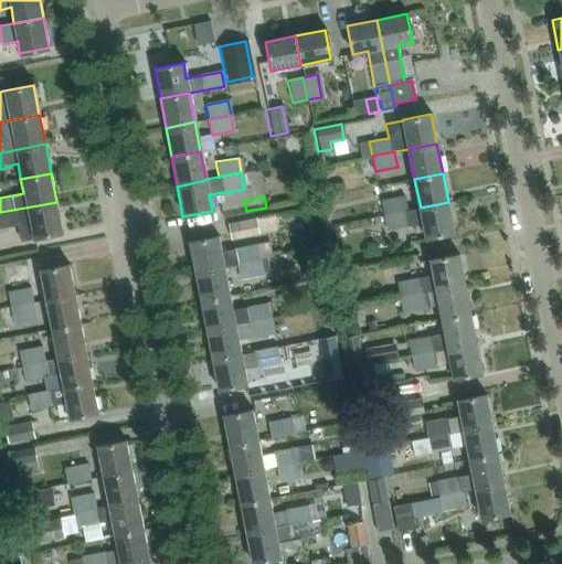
[(380,201),(383,215),(405,211),(403,197),(380,201)]
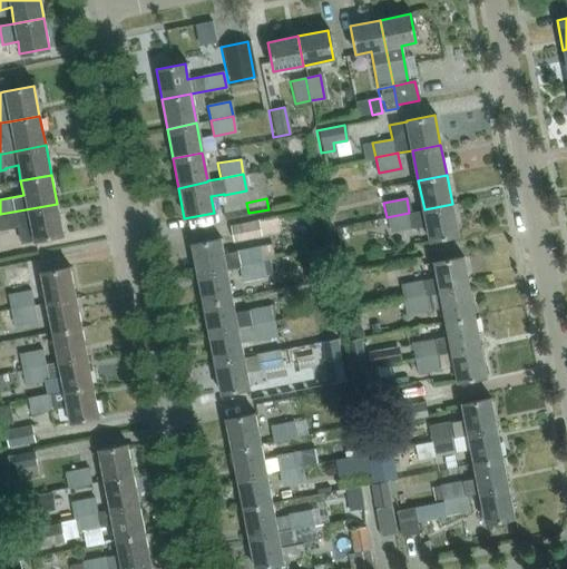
[(62,234),(57,204),(0,214),(0,231),(17,227),(20,243),(33,241),(62,234)]
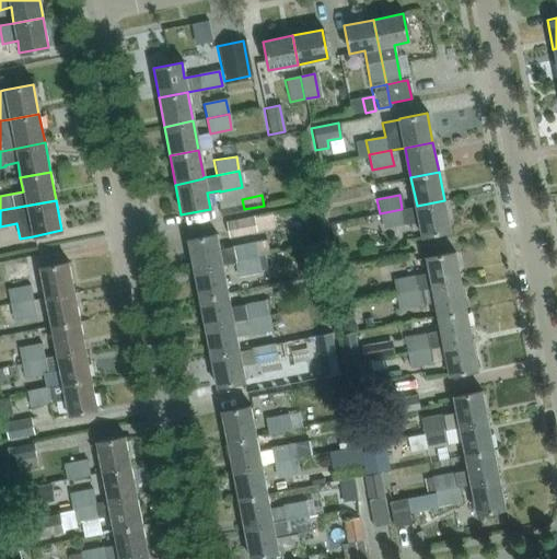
[(450,230),(444,200),(417,206),(402,209),(380,213),(383,228),(418,221),(421,235),(450,230)]
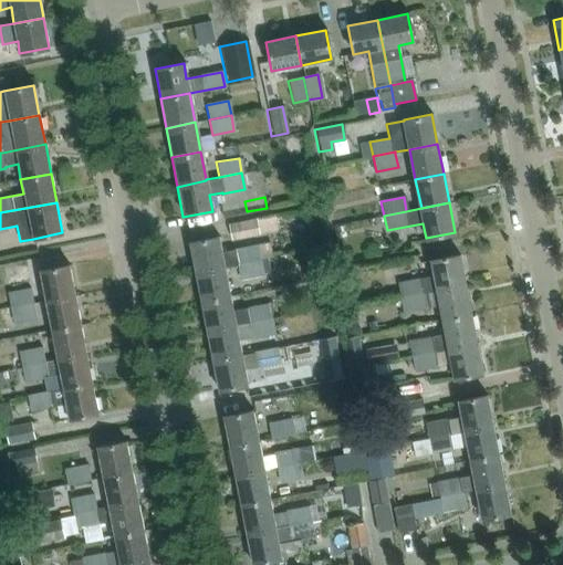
[(275,231),(272,215),(226,225),(229,241),(275,231)]
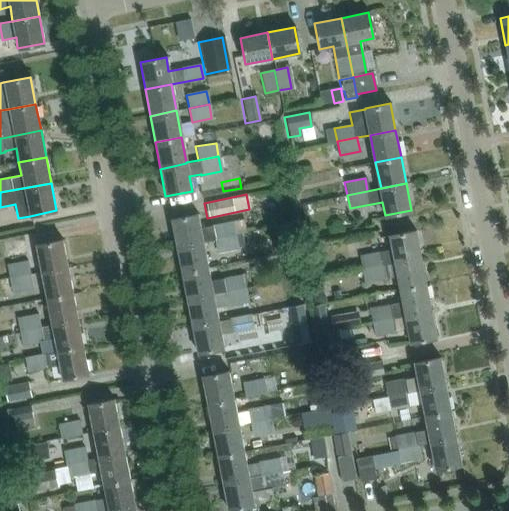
[(212,240),(234,236),(245,233),(242,220),(200,228),(197,214),(171,219),(176,247),(202,242),(212,240)]
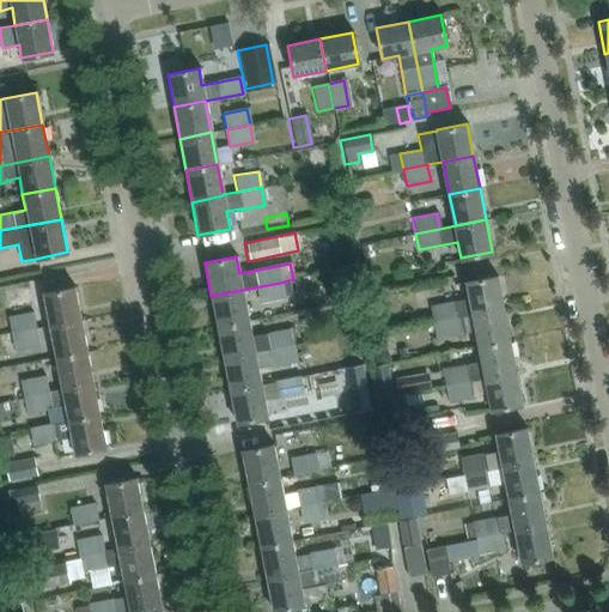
[(430,307),(433,323),(503,309),(497,277),(466,283),(468,298),(430,307)]
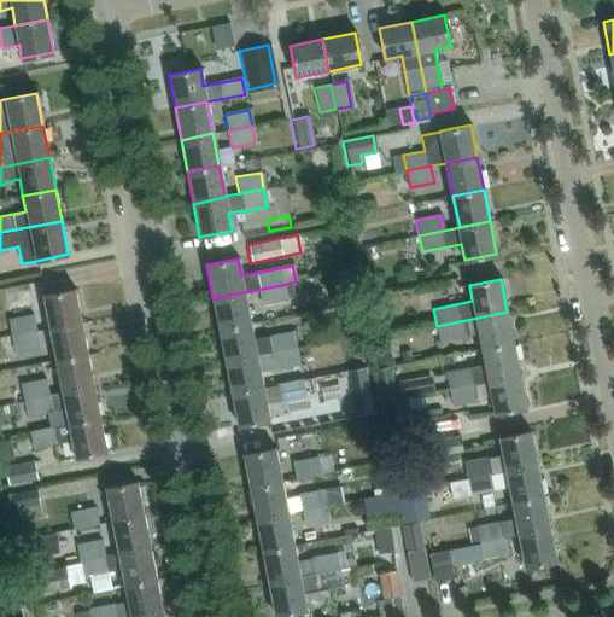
[(285,301),(282,285),(256,290),(258,307),(285,301)]
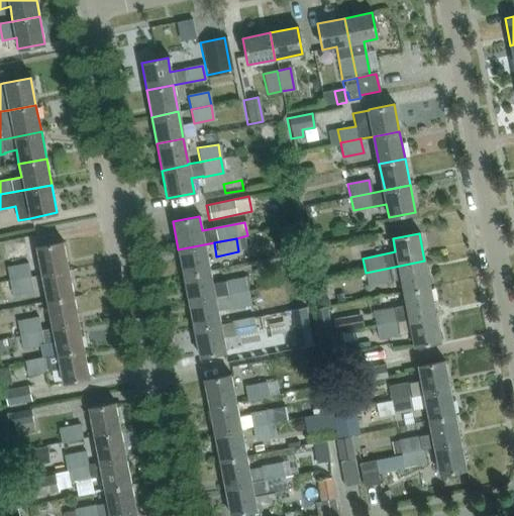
[(35,248),(41,276),(68,271),(62,243),(35,248)]
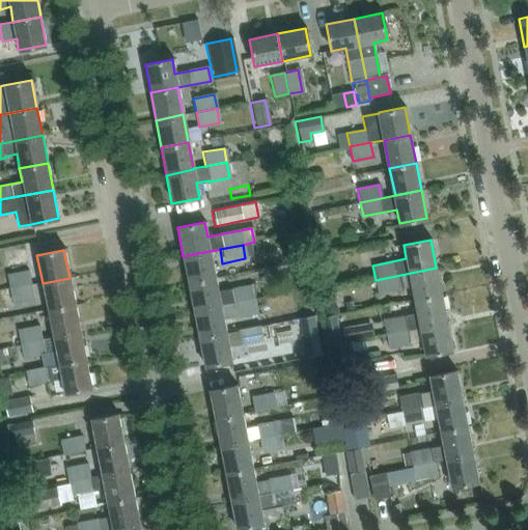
[(210,251),(183,256),(188,283),(215,278),(210,251)]
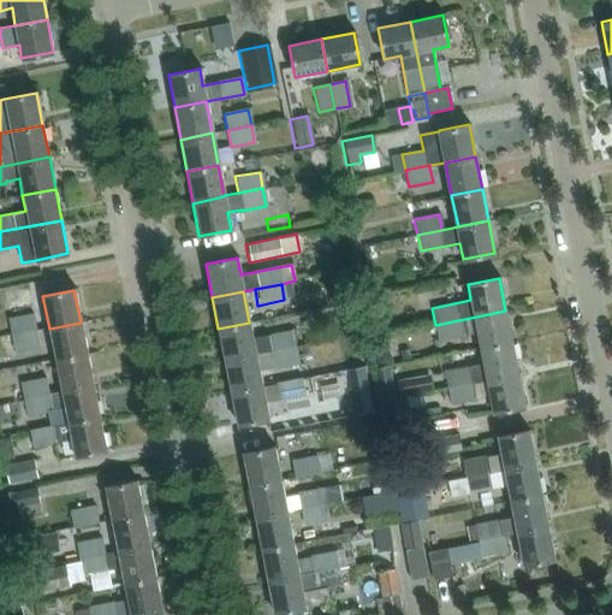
[(481,348),(511,342),(505,311),(435,325),(438,339),(477,331),(481,348)]
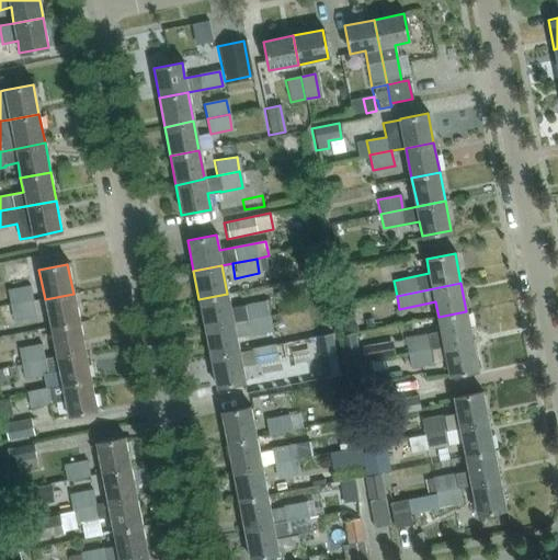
[(9,307),(32,303),(29,287),(6,292),(9,307)]
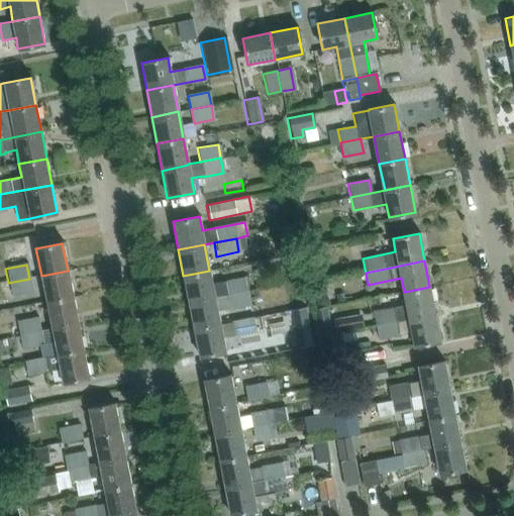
[(68,271),(41,276),(46,303),(73,297),(68,271)]
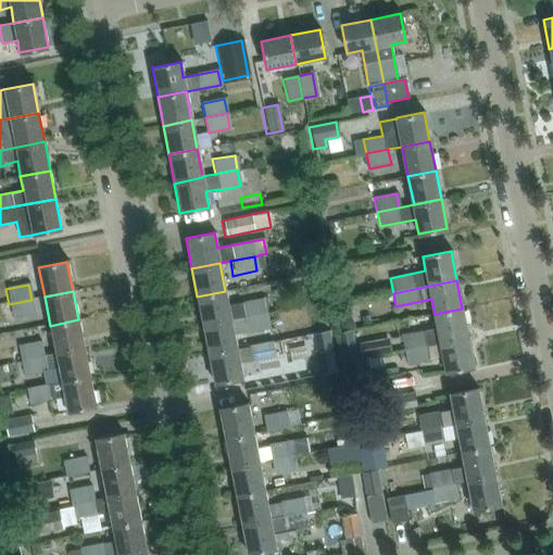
[(202,326),(265,314),(262,299),(228,305),(225,291),(197,297),(202,326)]
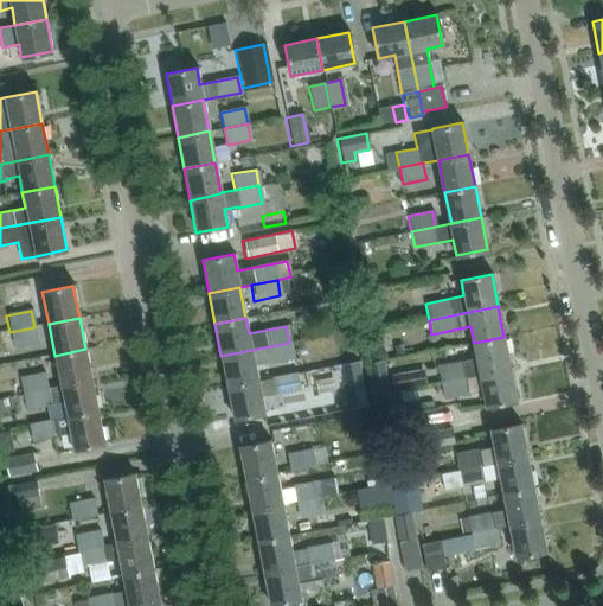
[(34,327),(10,332),(12,346),(38,342),(34,327)]
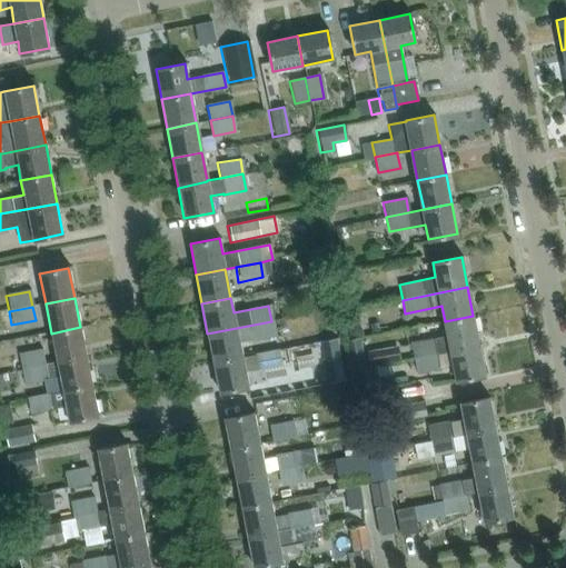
[(411,344),(414,358),(479,346),(473,316),(445,321),(447,337),(411,344)]
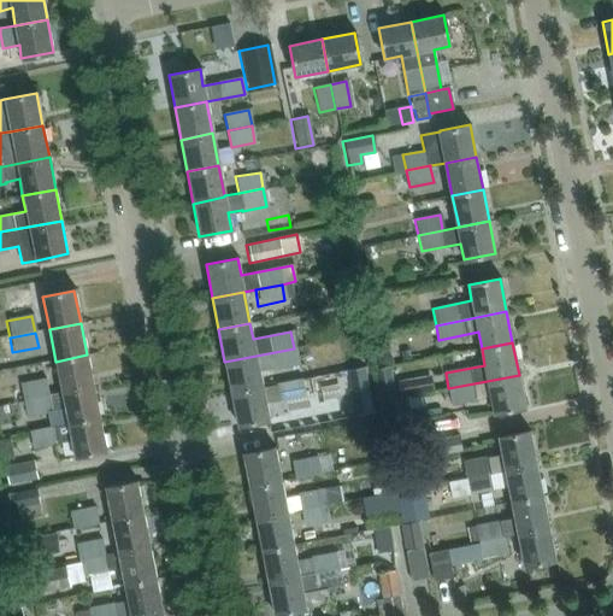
[(294,348),(224,362),(230,393),(263,387),(259,371),(298,364),(294,348)]
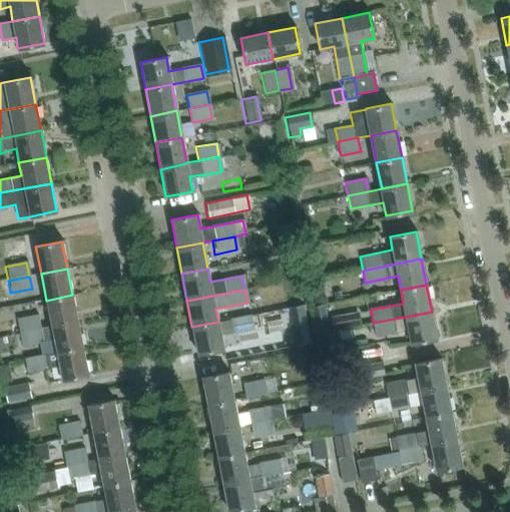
[(51,326),(51,327),(77,322),(72,295),(46,301),(51,326)]
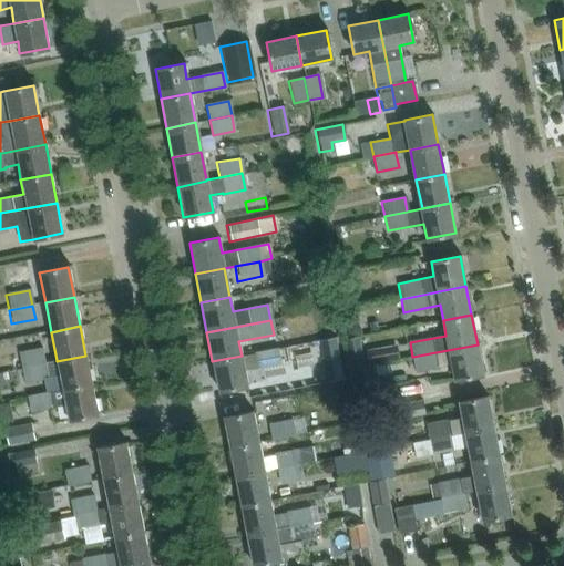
[(361,358),(357,337),(344,340),(347,360),(361,358)]
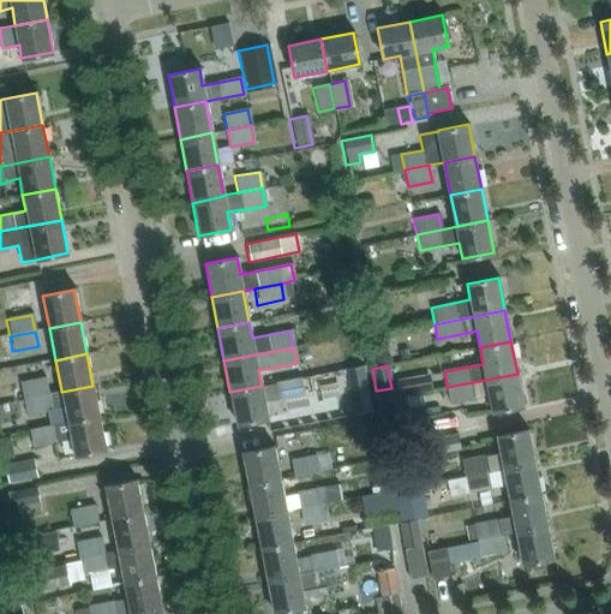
[(523,406),(517,374),(447,387),(450,403),(490,395),(492,412),(523,406)]
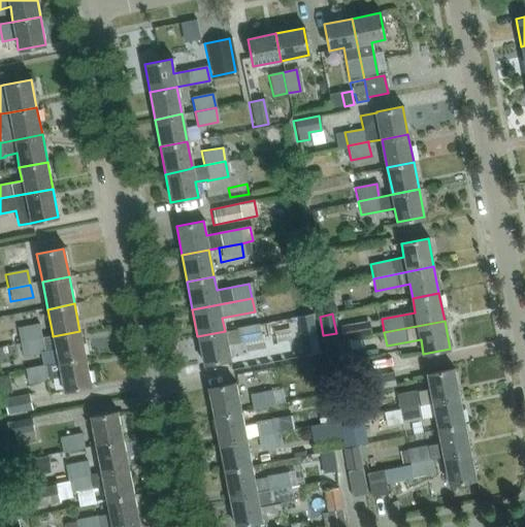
[(369,334),(367,322),(338,327),(340,339),(369,334)]
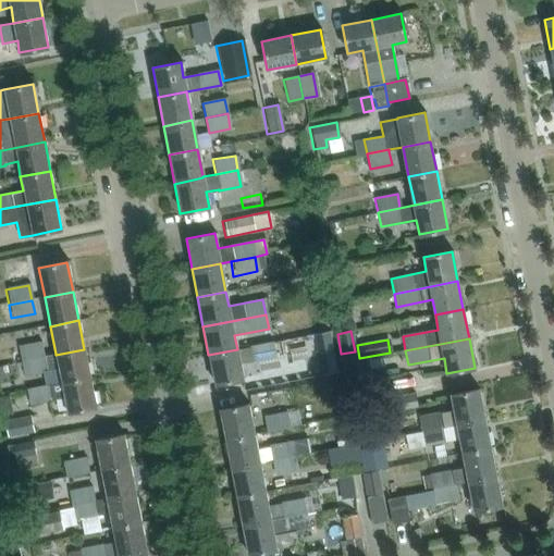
[(16,347),(20,362),(42,357),(42,356),(40,343),(16,347)]
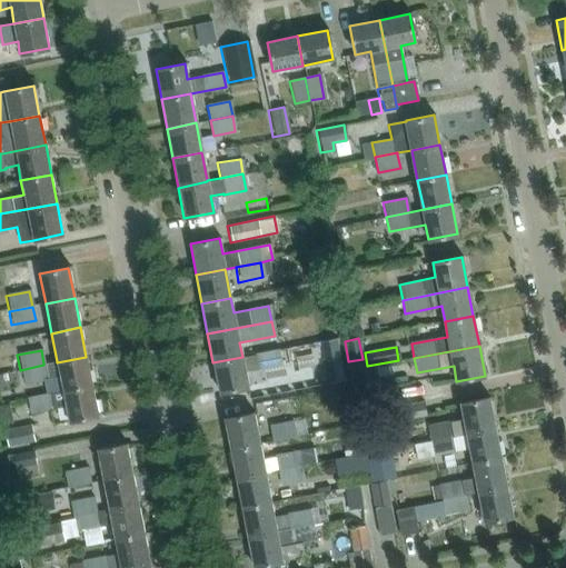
[(280,366),(278,350),(256,354),(258,369),(280,366)]
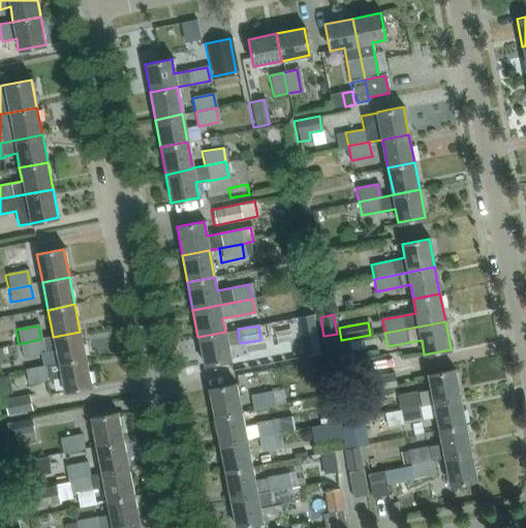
[(85,359),(80,332),(53,337),(40,339),(19,344),(21,358),(43,353),(43,352),(55,349),(58,364),(85,359)]
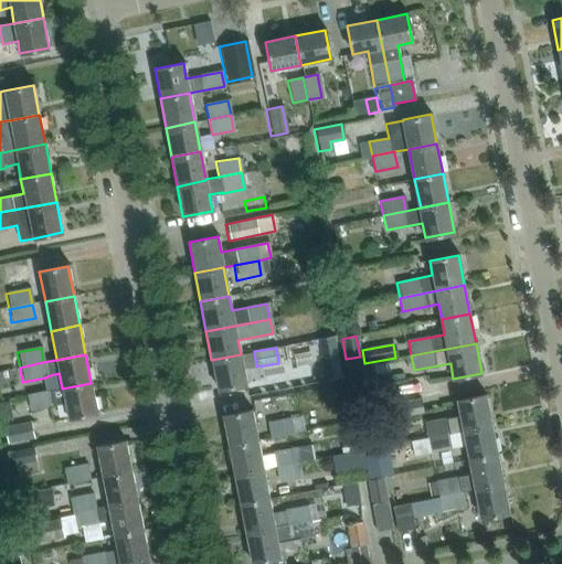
[(246,385),(241,354),(211,360),(218,391),(246,385)]
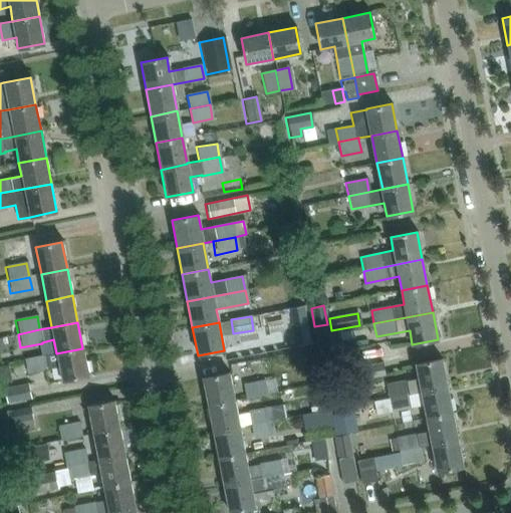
[(304,323),(291,326),(295,345),(308,343),(304,323)]
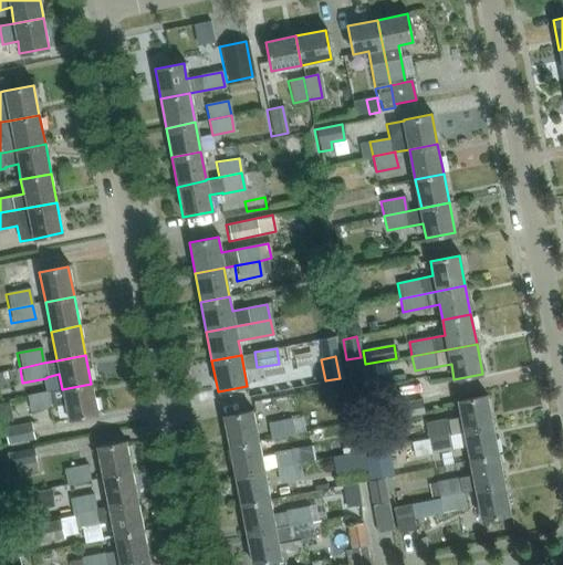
[(367,384),(367,388),(362,389),(364,401),(387,398),(384,385),(376,386),(373,365),(358,367),(362,385),(367,384)]
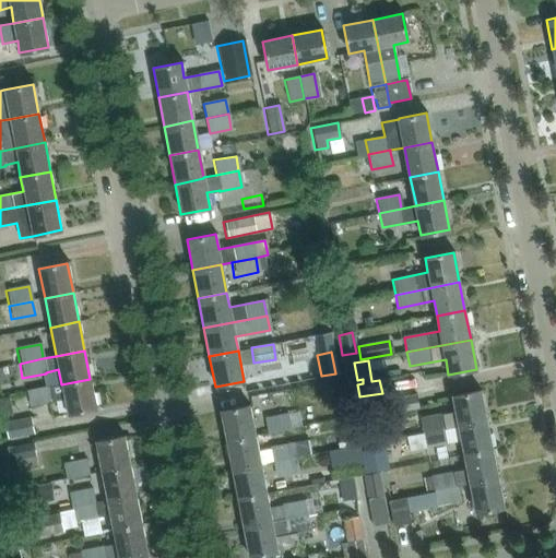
[(25,391),(28,407),(52,403),(52,402),(64,400),(68,415),(96,408),(90,379),(61,384),(25,391)]
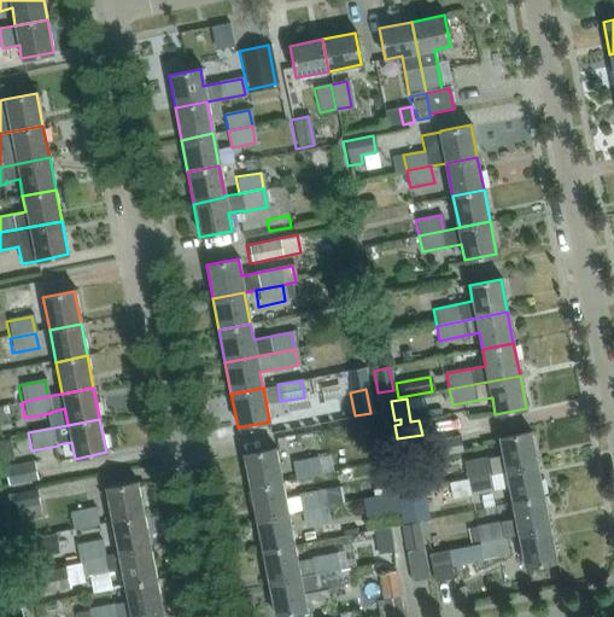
[(503,455),(487,459),(491,472),(491,475),(506,472),(506,470),(537,464),(531,431),(498,437),(503,455)]
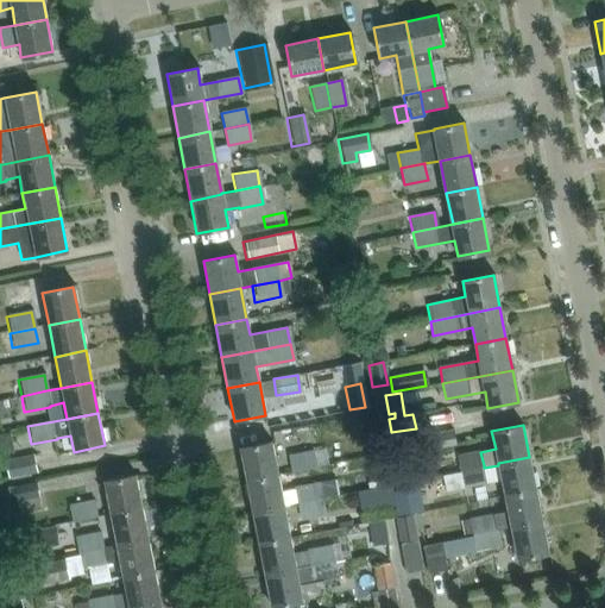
[(432,434),(434,449),(455,444),(453,431),(432,434)]
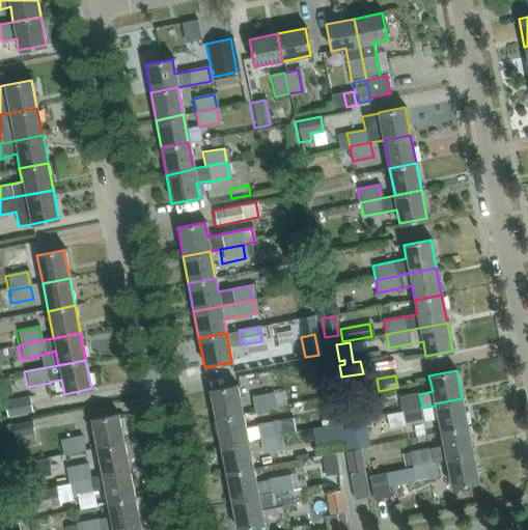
[(209,391),(214,419),(242,414),(237,386),(209,391)]
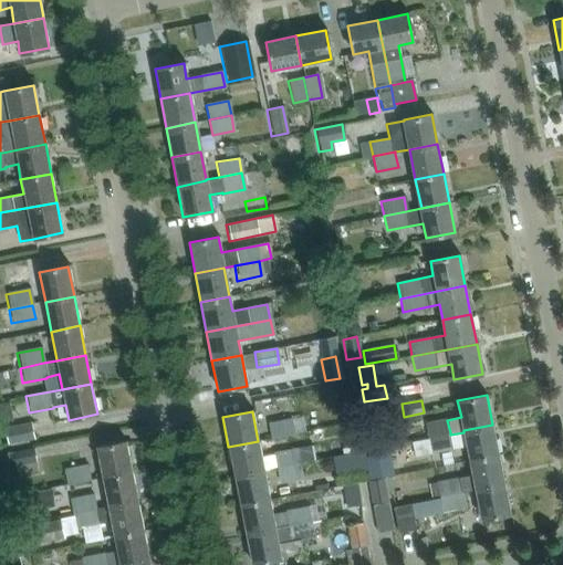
[(268,424),(271,438),(293,433),(290,419),(268,424)]
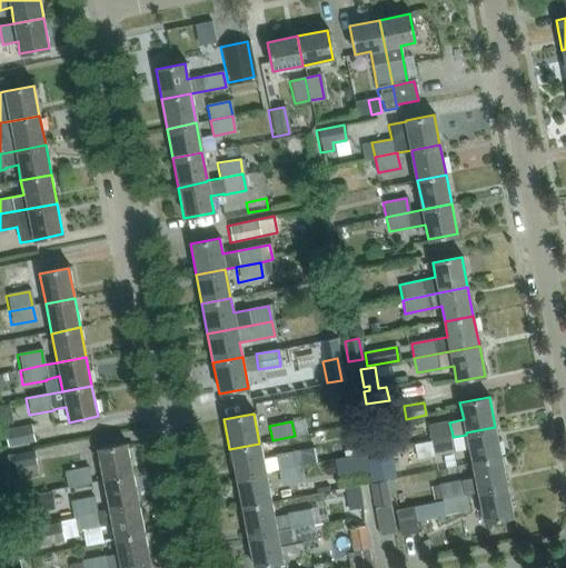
[(449,422),(427,427),(430,439),(430,441),(453,437),(453,435),(449,422)]
